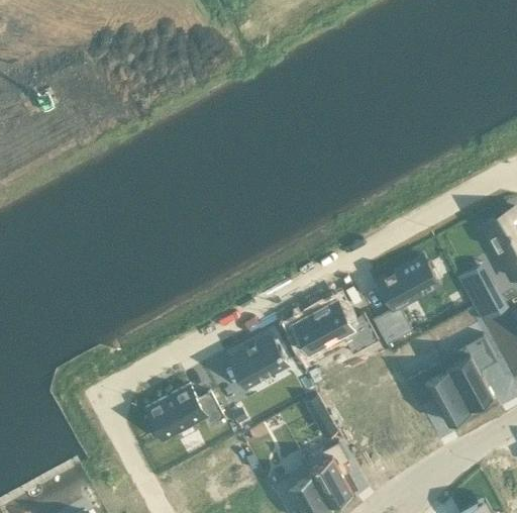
[(486,225),(483,226),(499,254),(498,255),(516,289),(516,215),(514,210),(486,225)]
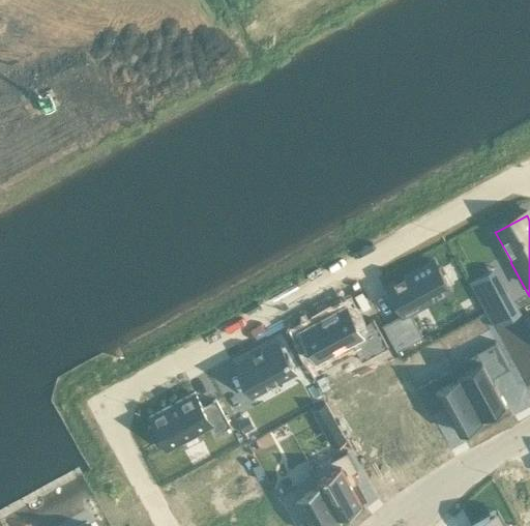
[(402,317),(382,328),(396,354),(422,340),(409,315),(449,292),(434,263),(404,280),(403,279),(402,279),(403,281),(395,285),(394,283),(392,284),(393,285),(386,289),(402,317)]
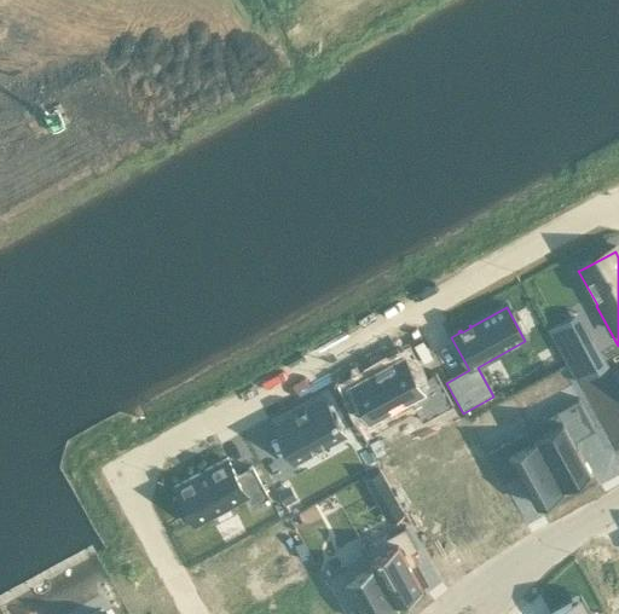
[(579,334),(556,347),(577,386),(606,370),(595,351),(590,353),(579,334)]
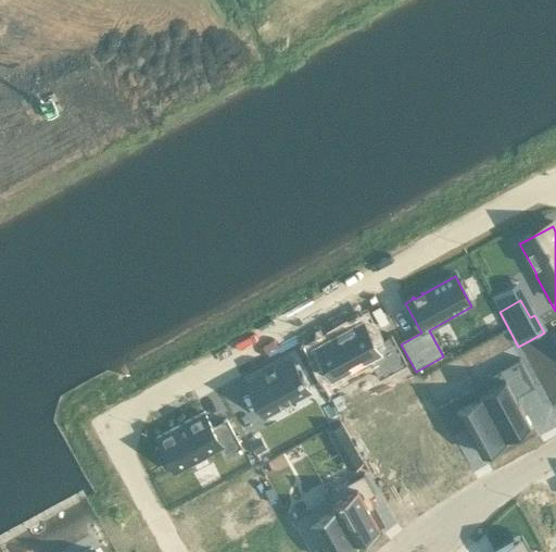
[(362,324),(315,350),(332,383),(368,363),(379,383),(407,367),(391,338),(375,347),(362,324)]
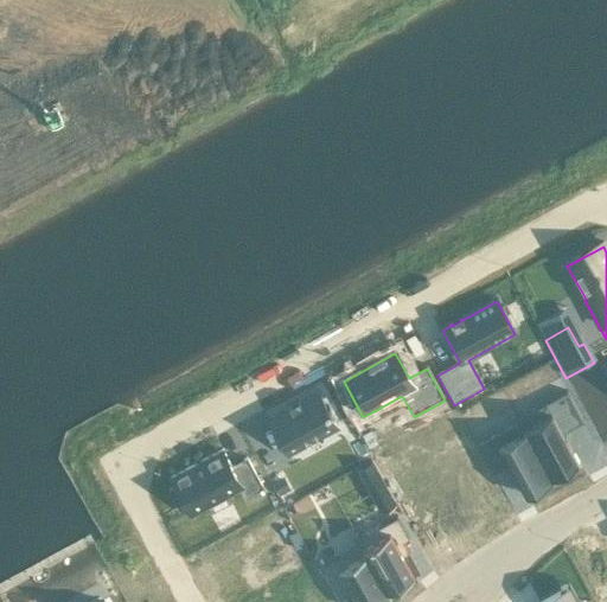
[(568,395),(519,421),(553,484),(554,482),(553,480),(579,466),(563,437),(585,426),(568,395)]
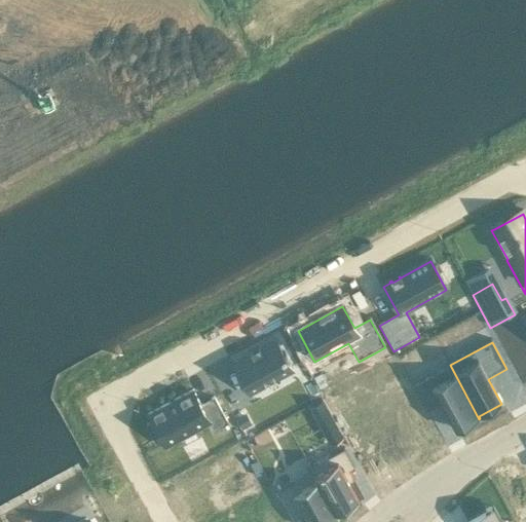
[(251,357),(233,367),(250,397),(293,373),(285,360),(287,359),(285,356),(284,357),(276,343),(260,351),(259,349),(258,349),(259,352),(253,356),(251,353),(250,355),(251,357)]
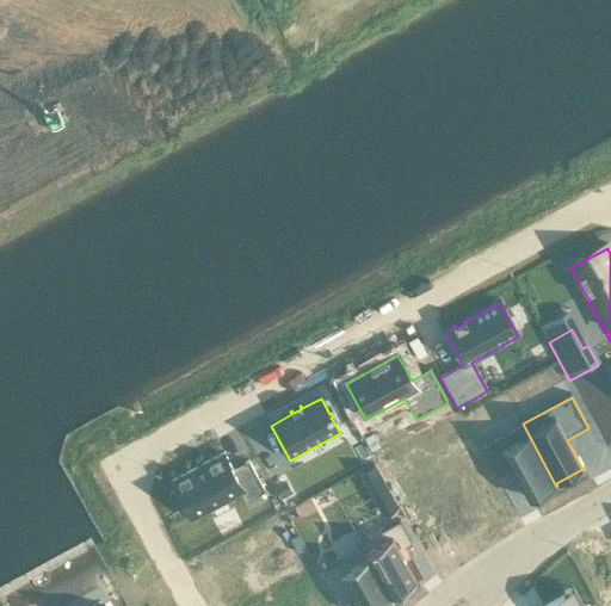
[(523,427),(480,451),(495,480),(512,470),(529,501),(556,487),(523,424),(522,425),(523,427)]
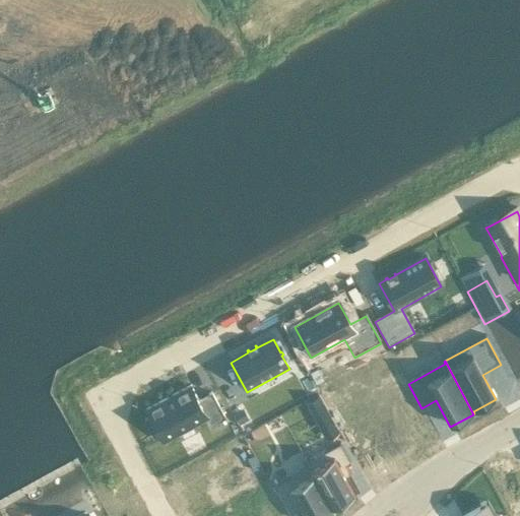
[(401,459),(424,446),(408,416),(418,411),(403,383),(391,390),(399,404),(378,416),(401,459)]
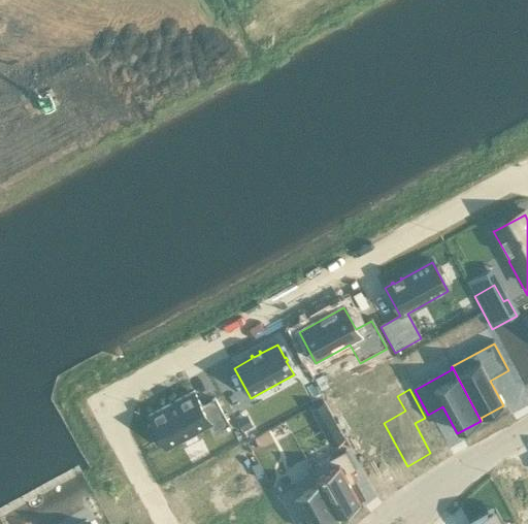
[(154,426),(147,429),(157,446),(162,444),(166,451),(209,427),(213,435),(228,427),(215,401),(201,408),(194,394),(150,419),(154,426)]
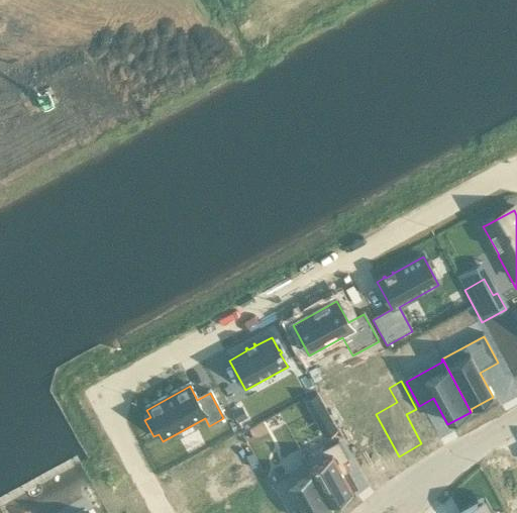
[(376,469),(399,456),(376,414),(353,426),(348,416),(336,422),(351,449),(362,444),(376,469)]
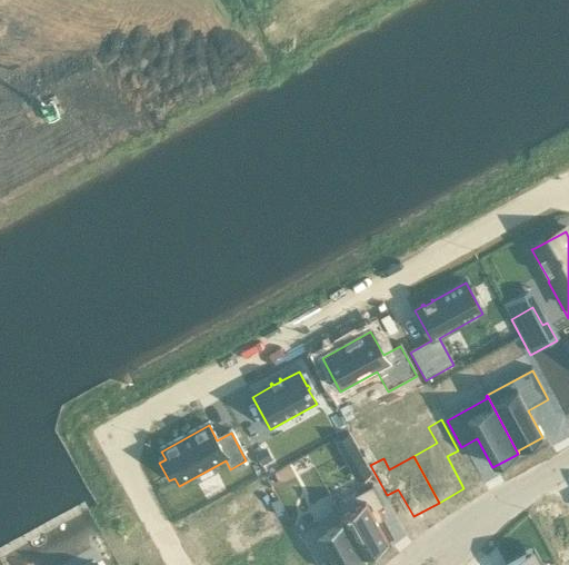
[(372,488),(336,508),(366,564),(367,563),(363,557),(388,544),(393,541),(385,523),(378,512),(383,508),(372,488)]
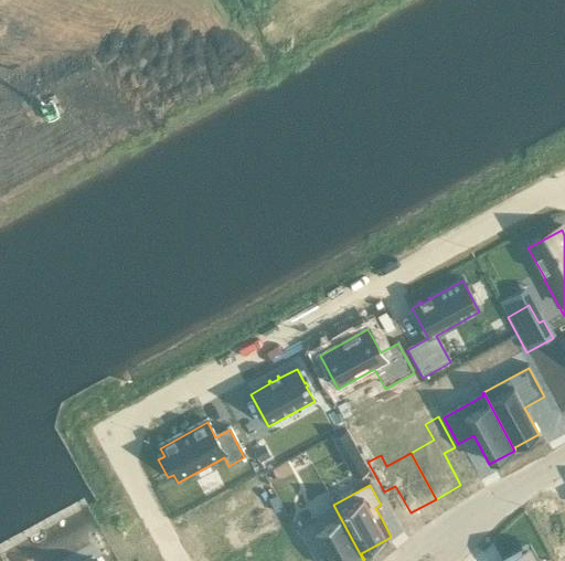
[(336,511),(299,531),(316,560),(320,560),(322,559),(323,560),(363,560),(333,505),(332,506),(336,511)]
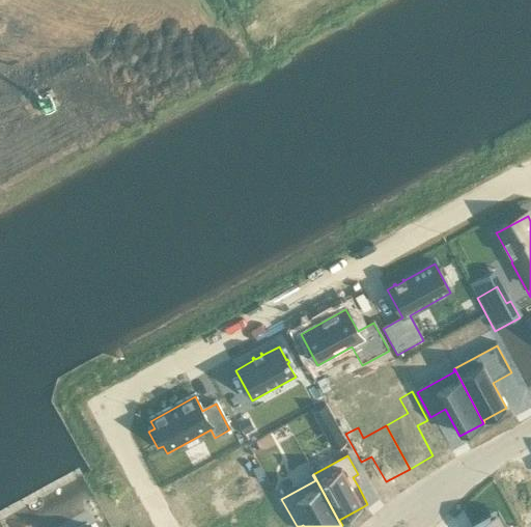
[(505,526),(498,512),(496,514),(497,515),(477,526),(472,526),(505,526)]
